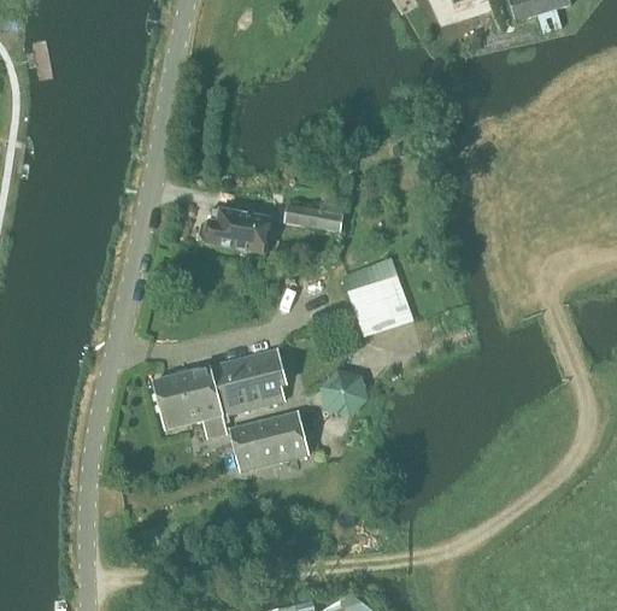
[(456,0),(456,1),(459,0),(510,0),(516,21),(539,13),(544,31),(563,25),(557,7),(570,4),(569,0),(456,0)]
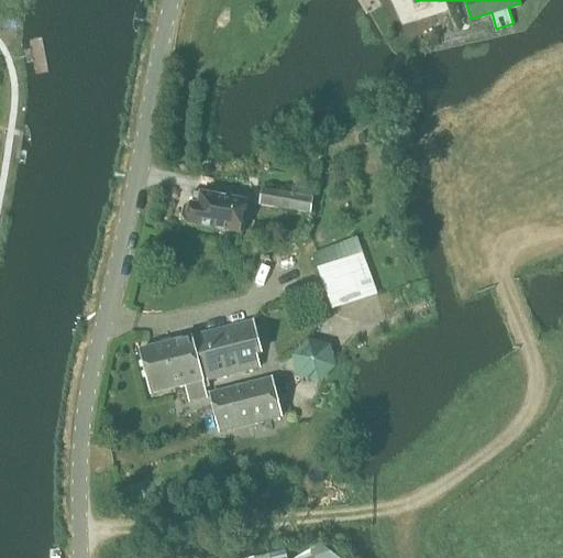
[(261,185),(258,201),(311,211),(315,194),(261,185)]
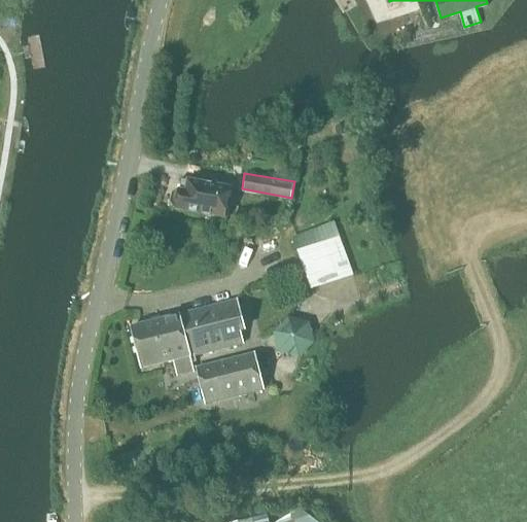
[(229,195),(231,185),(188,178),(186,188),(180,187),(176,206),(226,215),(230,196),(229,195)]
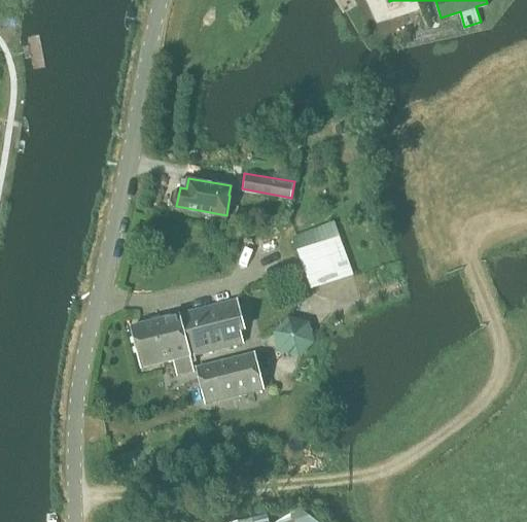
[(143,366),(175,357),(180,377),(195,374),(191,359),(196,358),(195,353),(244,341),(241,331),(246,329),(238,298),(133,324),(143,366)]
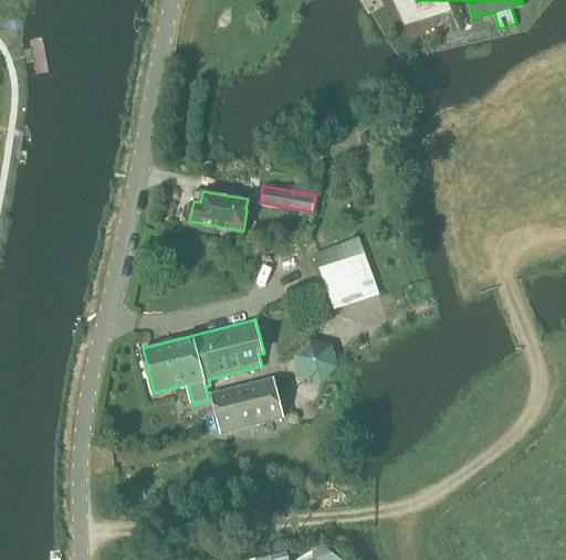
[(308,337),(293,352),(300,376),(322,381),(338,365),(332,342),(308,337)]
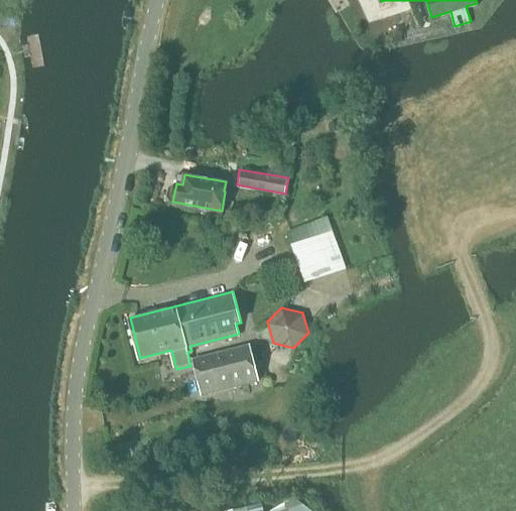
[(201,392),(237,383),(258,378),(250,342),(191,356),(201,392)]
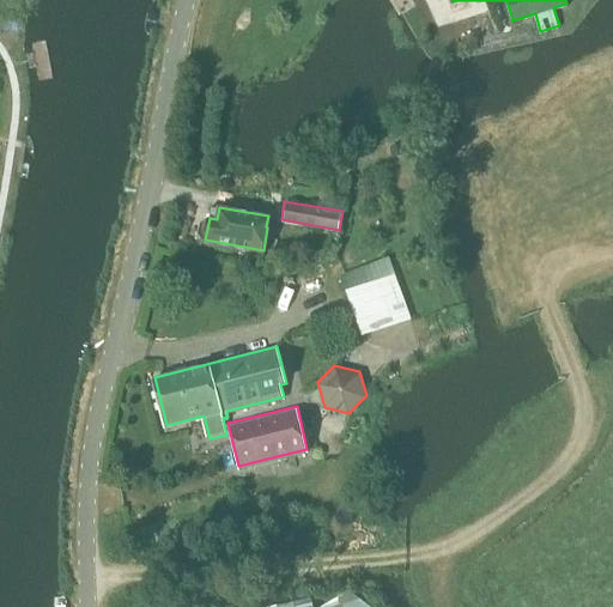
[(376,606),(352,588),(315,600),(316,606),(376,606)]
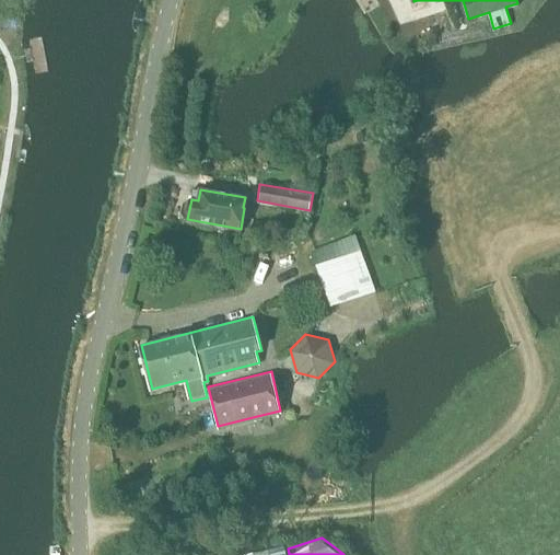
[(287,554),(284,545),(245,554),(287,554)]
